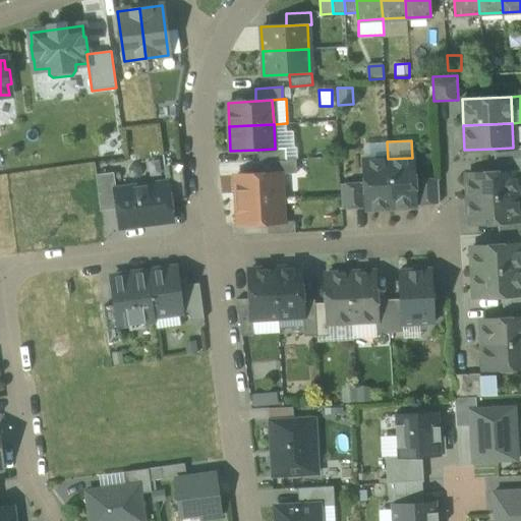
[(494,149),(494,161),(520,159),(520,146),(513,147),(513,148),(494,149)]
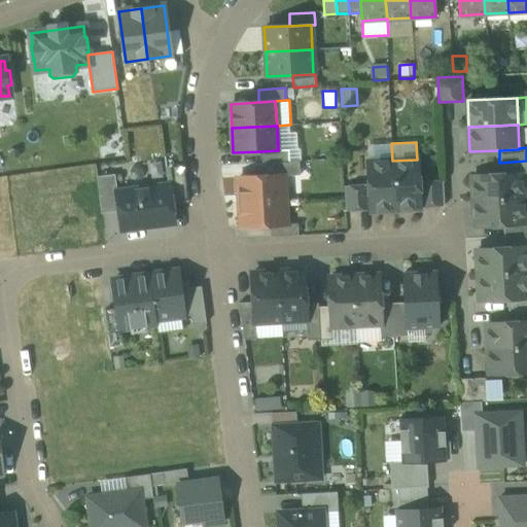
[(261,164),(272,163),(288,162),(288,149),(278,150),(261,151),(261,164)]
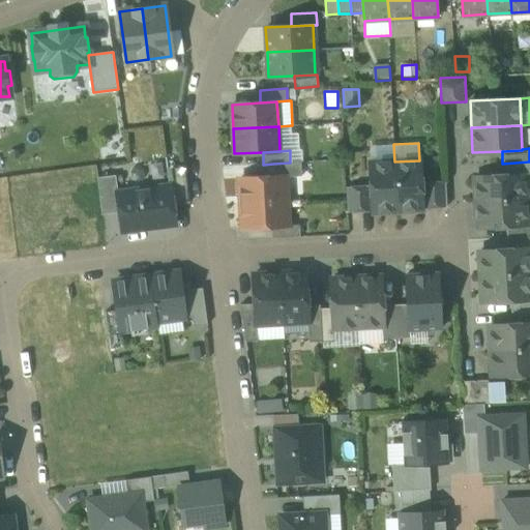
[(419,160),(394,162),(398,211),(422,210),(421,208),(420,183),(419,160)]
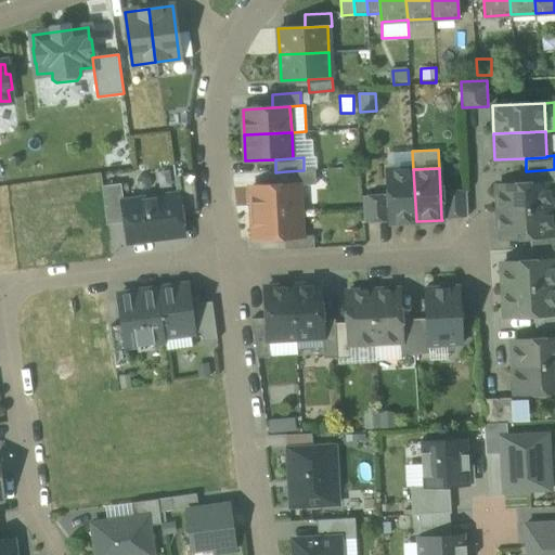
[(314,169),(304,170),(286,171),(287,184),(298,184),(298,185),(315,184),(314,169)]
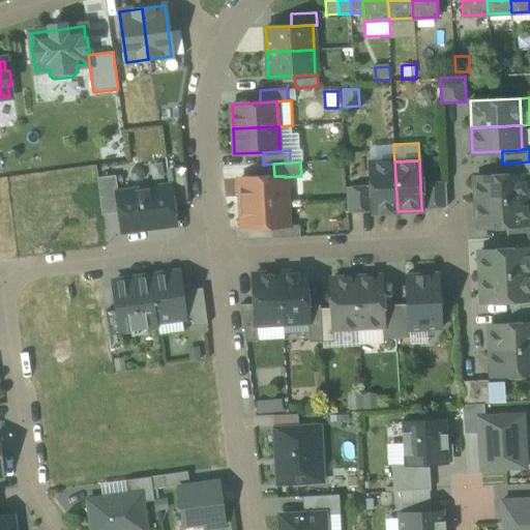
[(373,212),(398,211),(394,162),(370,163),(371,186),(373,211),(373,212)]
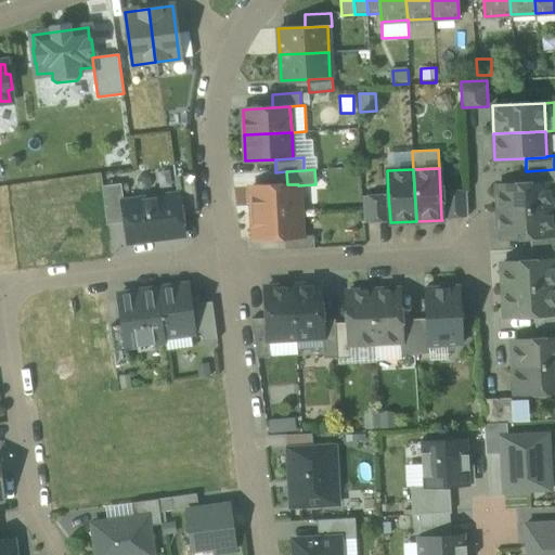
[(554,183),(554,169),(526,171),(527,184),(549,183),(549,184),(554,183)]
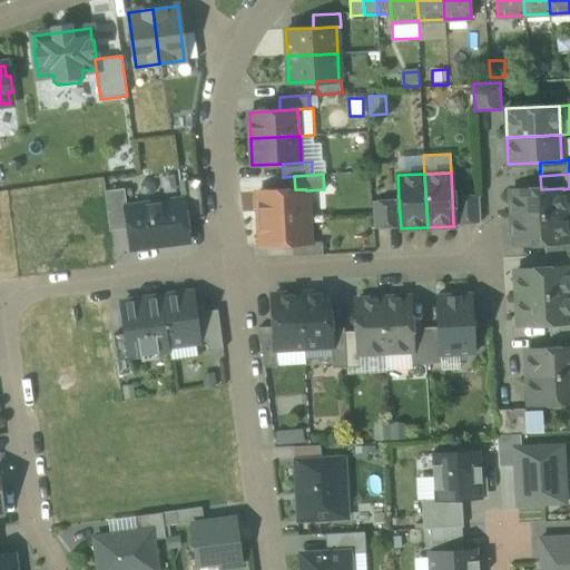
[(183,199),(186,220),(204,218),(198,178),(179,182),(182,200),(183,199)]
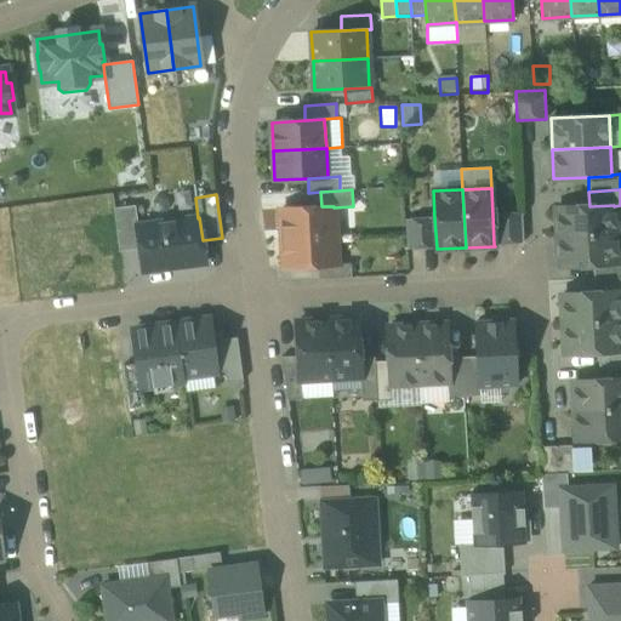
[(556,208),(557,237),(615,234),(614,206),(614,205),(590,206),(556,208)]
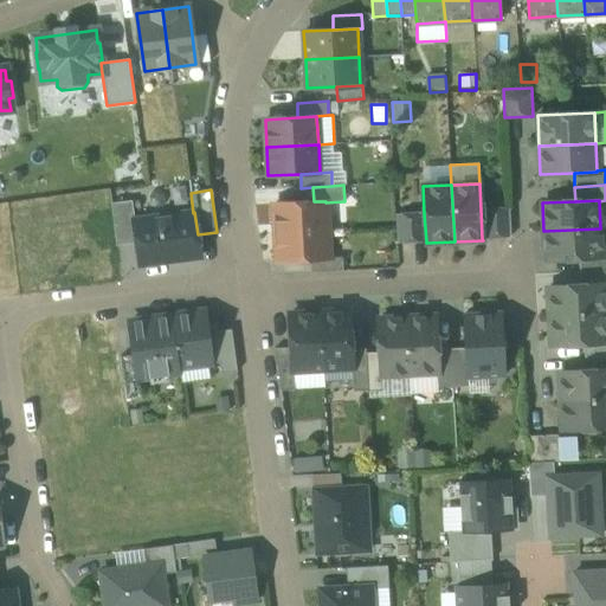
[(110,204),(116,246),(136,243),(133,220),(135,220),(131,201),(110,204)]
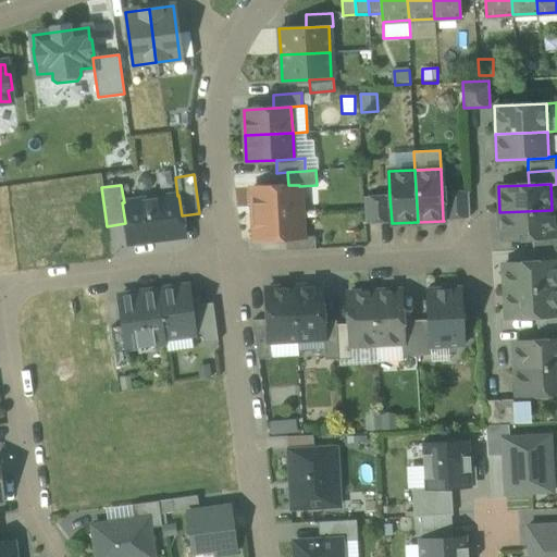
[(251,187),(252,213),(300,211),(299,186),(299,185),(288,185),(251,187)]
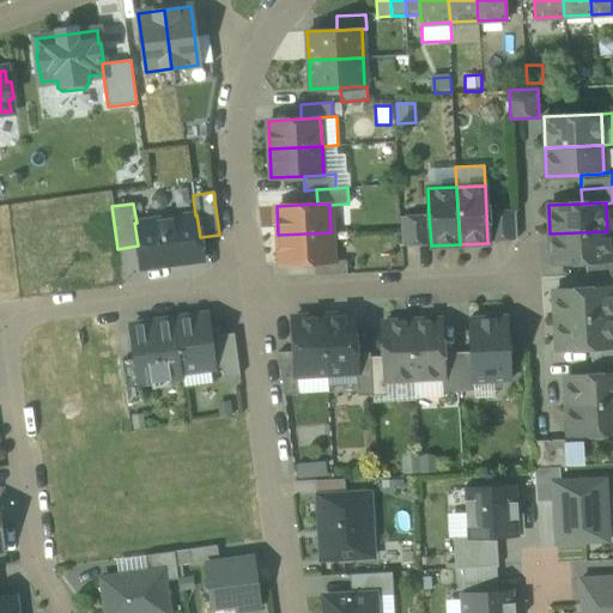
[(486,212),(487,241),(516,240),(515,211),(486,212)]
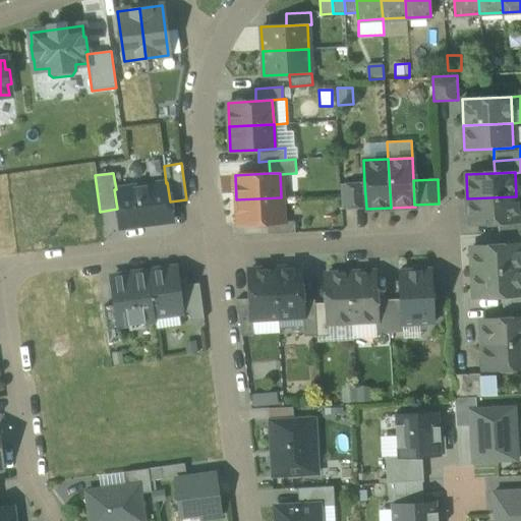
[(114,189),(117,209),(120,228),(172,221),(170,201),(167,182),(166,183),(116,189),(114,189)]
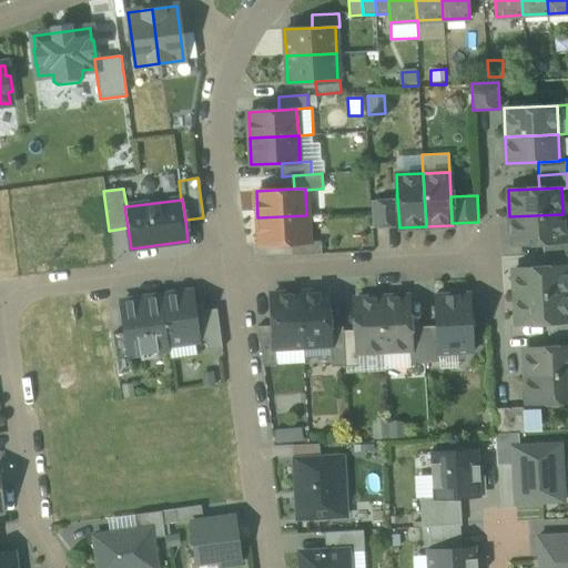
[(373,227),(386,226),(384,200),(371,201),(372,211),(373,227)]
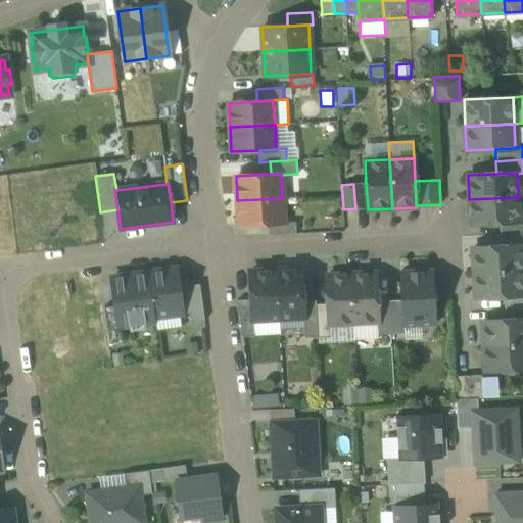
[(366,184),(353,184),(355,208),(368,208),(366,184)]
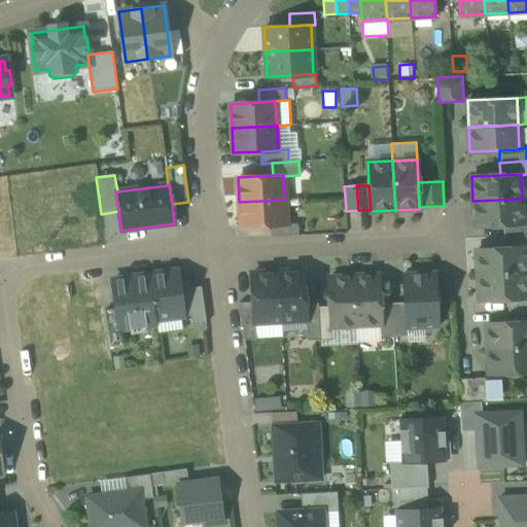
[(523,221),(522,199),(472,201),(475,225),(503,224),(523,222),(523,221)]
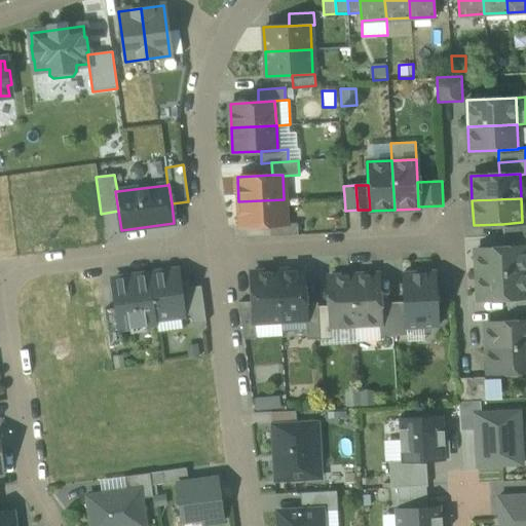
[(286,224),(284,199),(238,201),(240,226),(268,225),(286,224)]
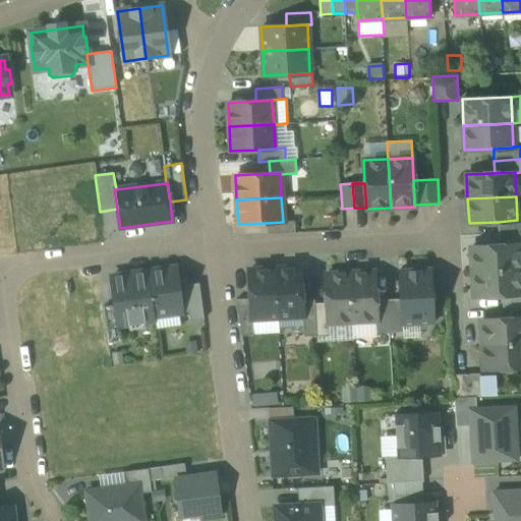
[(498,222),(498,233),(520,232),(520,219),(517,219),(517,220),(498,222)]
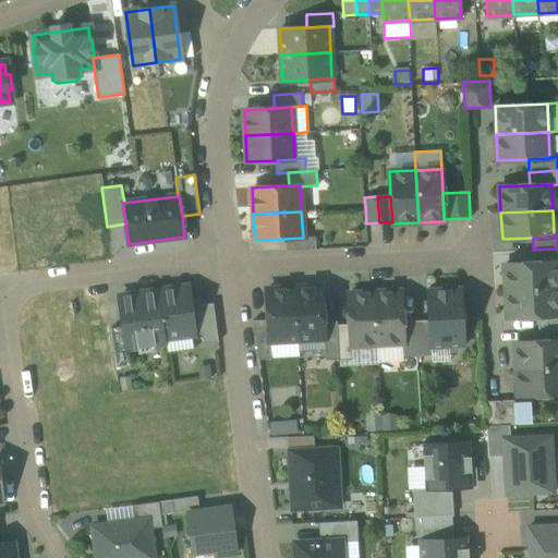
[(284,239),(286,251),(316,250),(315,237),(303,238),(284,239)]
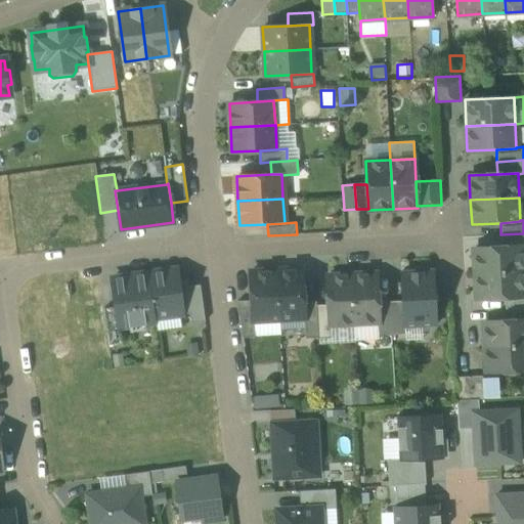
[(523,233),(500,234),(501,247),(522,246),(522,247),(523,247),(523,233)]
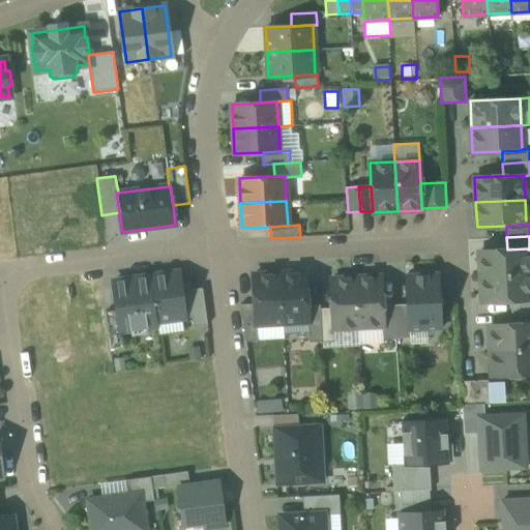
[(478,252),(479,276),(529,273),(528,249),(528,248),(507,249),(478,252)]
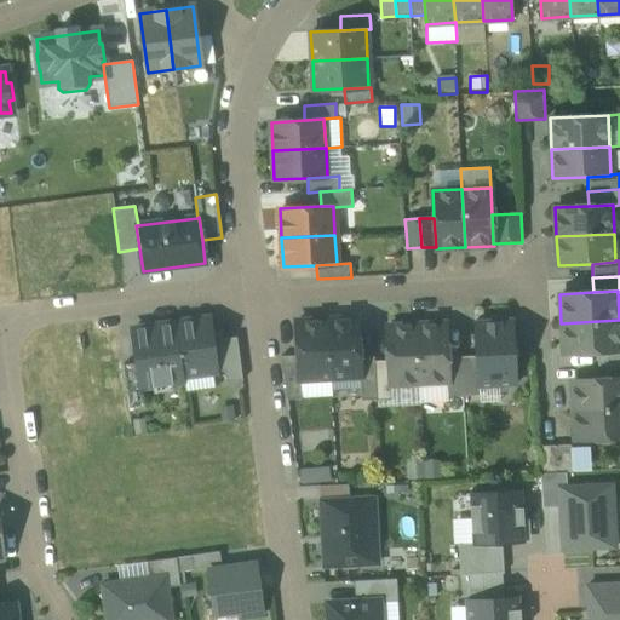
[(357,317),(328,320),(331,378),(360,377),(360,375),(359,357),(357,317)]
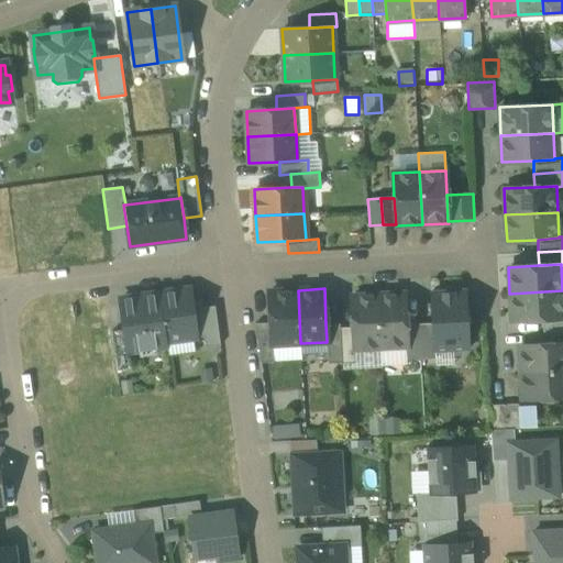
[(166,342),(196,338),(191,302),(189,289),(159,294),(166,342)]
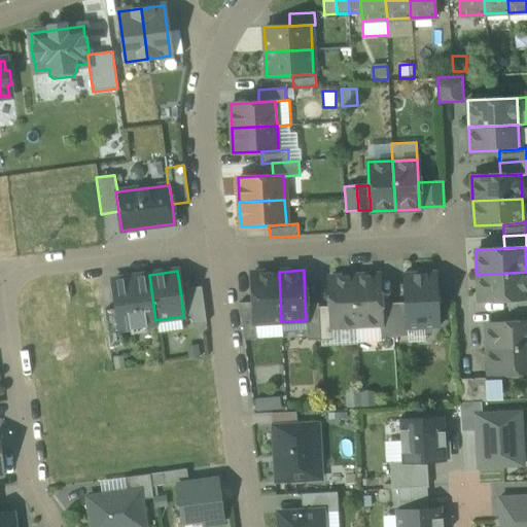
[(255,322),(281,321),(279,272),(251,273),(252,302),(253,322),(255,322)]
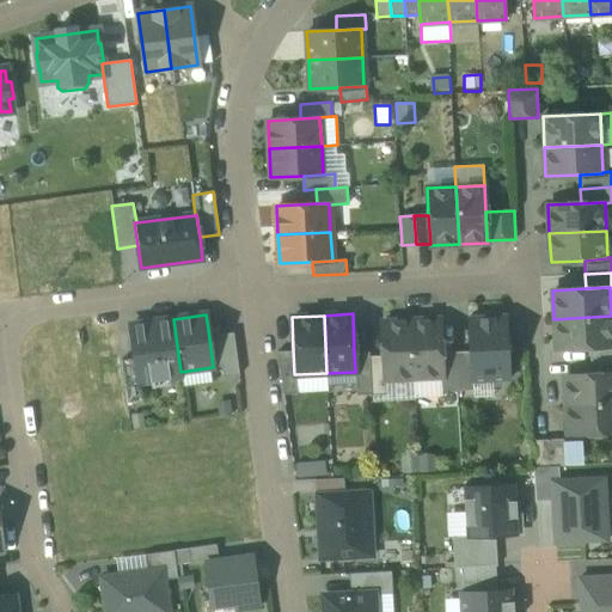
[(470,352),(471,381),(472,381),(493,380),(509,379),(506,316),(467,318),(470,352)]
